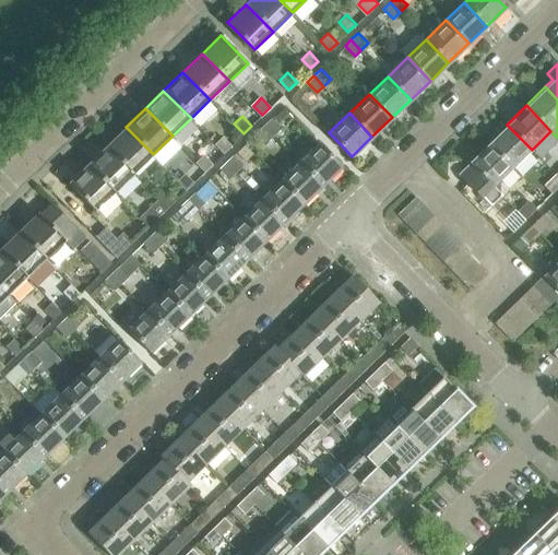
[(282,127),(272,117),(265,124),(275,133),(282,127)]
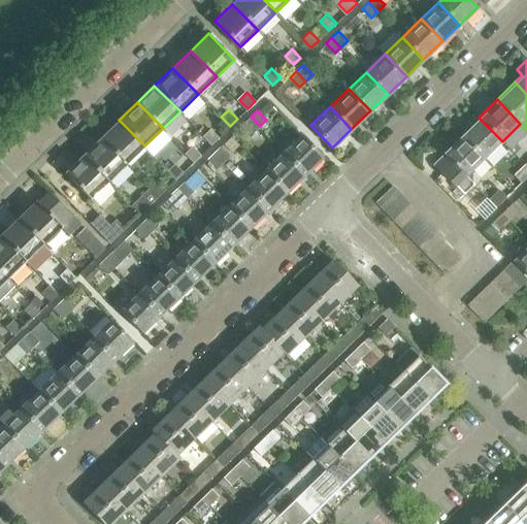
[(260,126),(251,117),(243,123),(253,132),(260,126)]
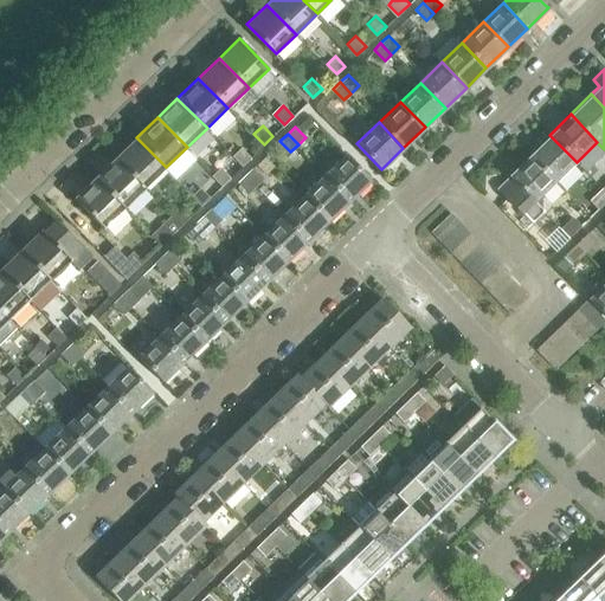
[(577,162),(549,135),(528,155),(555,182),(577,162)]
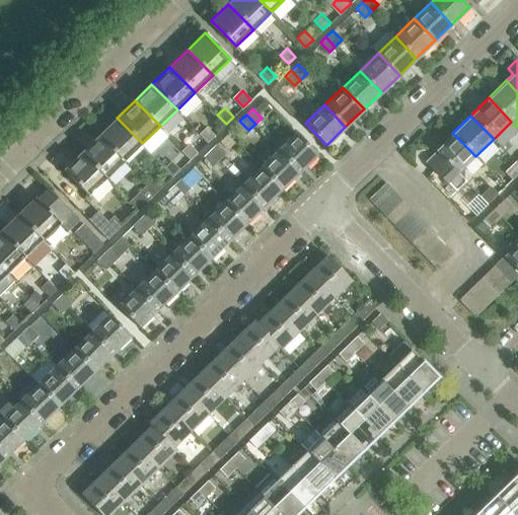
[(142,143),(117,118),(99,134),(125,159),(142,143)]
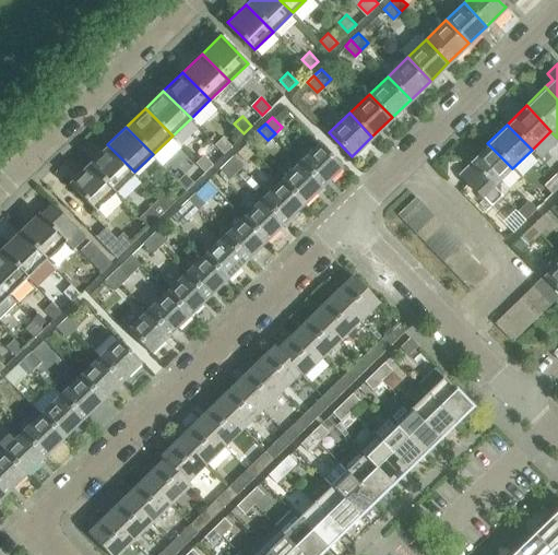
[(233,144),(223,134),(215,142),(225,152),(233,144)]
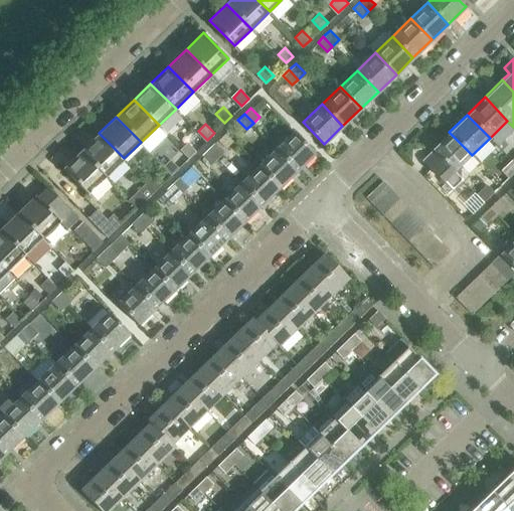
[(315,152),(294,131),(278,147),(299,168),(315,152)]
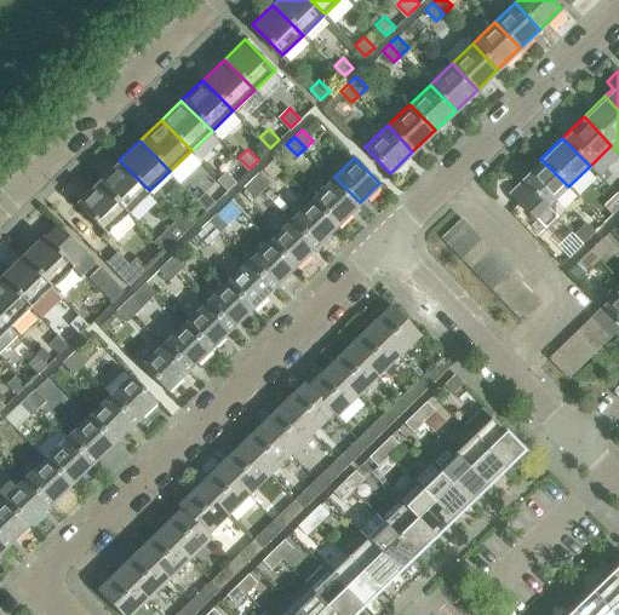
[(549,205),(568,187),(540,159),(520,179),(521,179),(509,191),(544,228),(557,214),(549,205)]
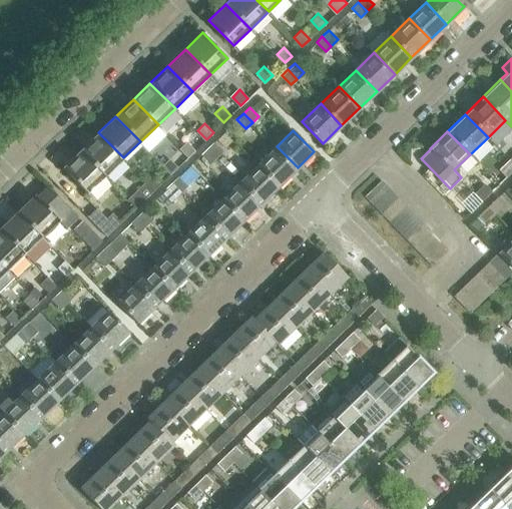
[(123,157),(98,132),(81,149),(106,174),(123,157)]
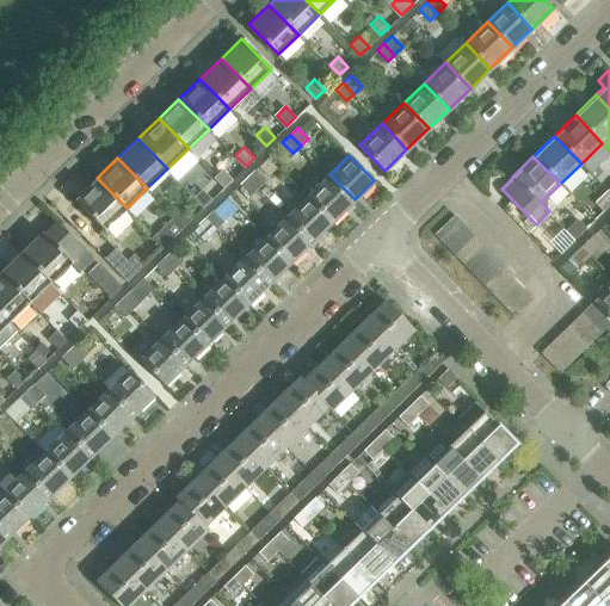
[(234,178),(223,167),(215,175),(225,186),(234,178)]
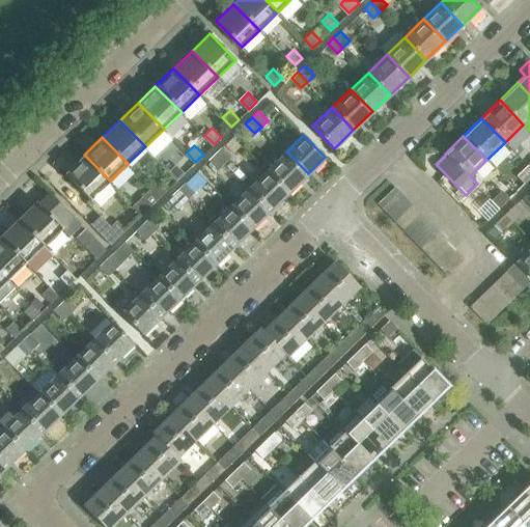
[(231,156),(222,146),(216,151),(225,162),(231,156)]
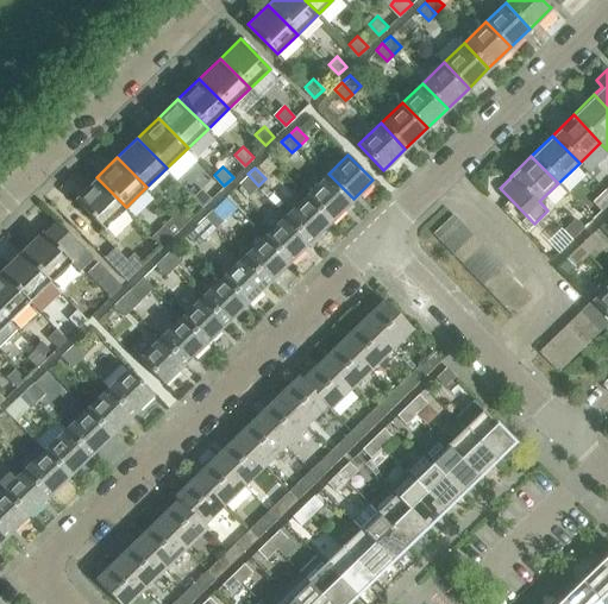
[(258,186),(248,174),(240,182),(251,193),(258,186)]
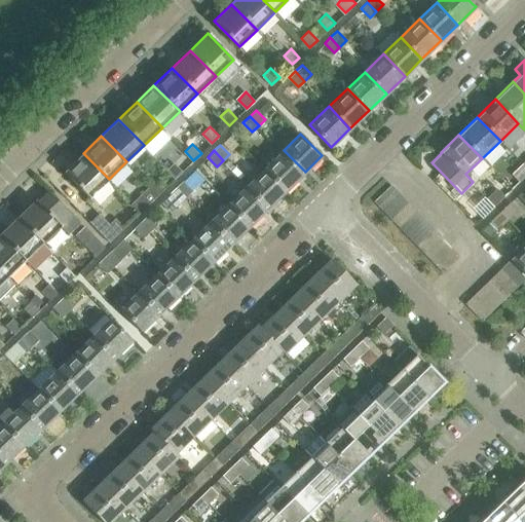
[(305,172),(284,150),(265,168),(288,189),(305,172)]
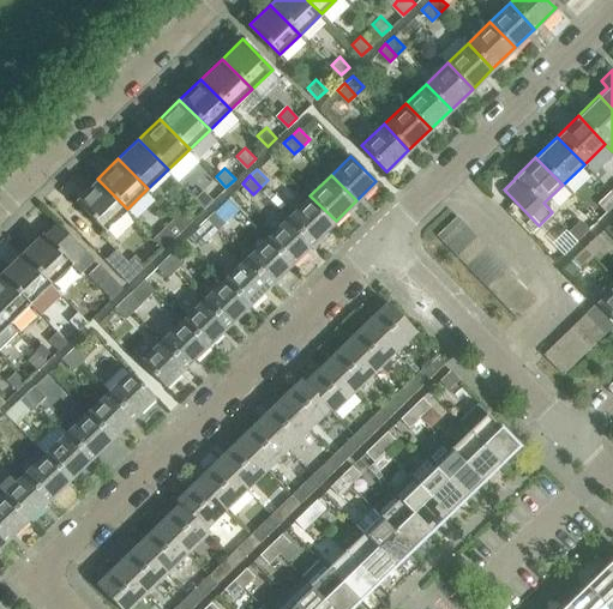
[(127,209),(97,179),(76,200),(106,230),(127,209)]
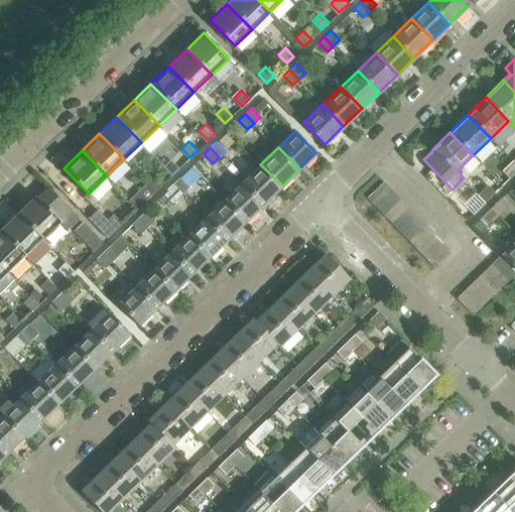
[(179,166),(171,157),(163,164),(172,173),(179,166)]
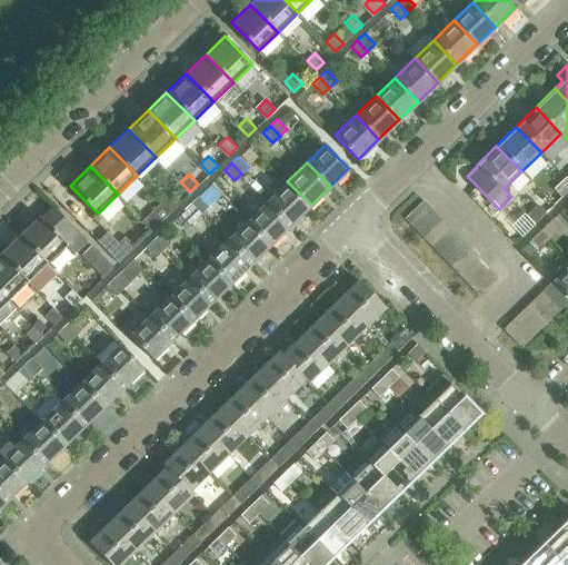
[(561,197),(567,190),(567,180),(565,177),(554,188),(561,197)]
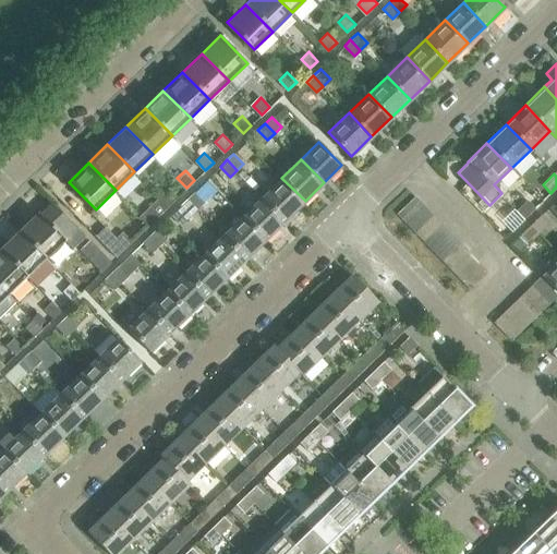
[(305,201),(281,178),(263,196),(285,220),(305,201)]
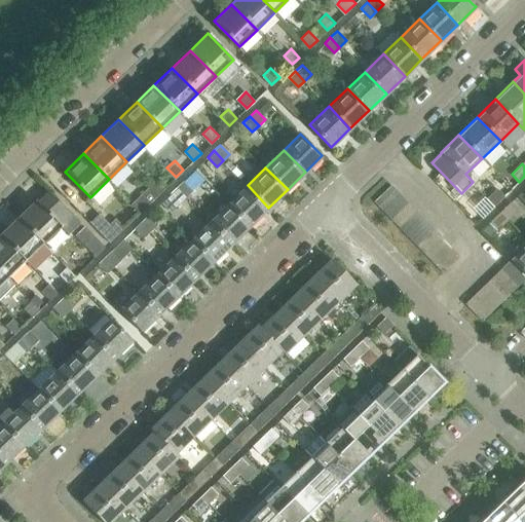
[(165,187),(156,178),(149,185),(158,194),(165,187)]
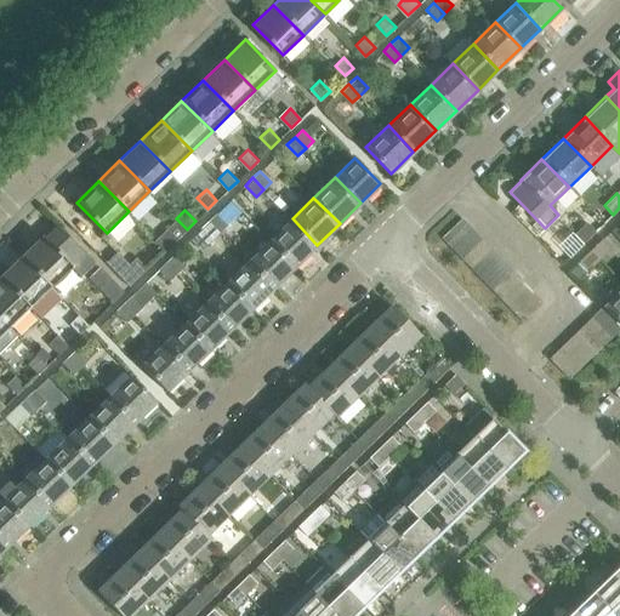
[(228,223),(217,212),(210,220),(221,231),(228,223)]
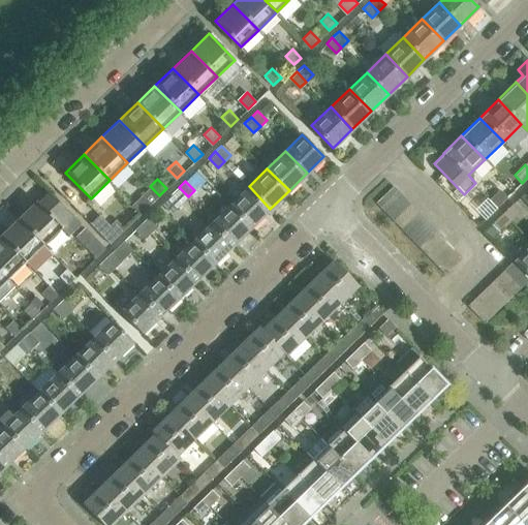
[(403,193),(395,184),(377,201),(385,210),(403,193)]
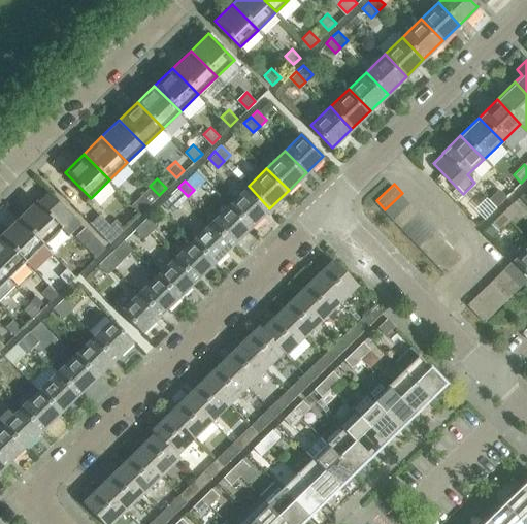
[(269,208),(249,186),(230,203),(252,225),(269,208)]
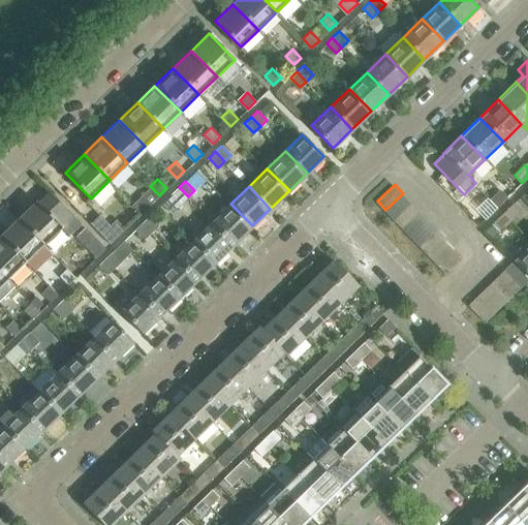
[(188,196),(179,187),(172,193),(182,203),(188,196)]
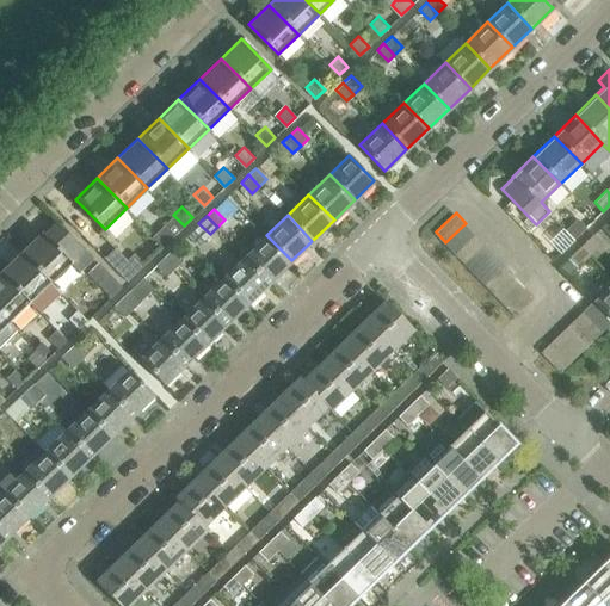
[(575,239),(587,226),(579,216),(566,229),(575,239)]
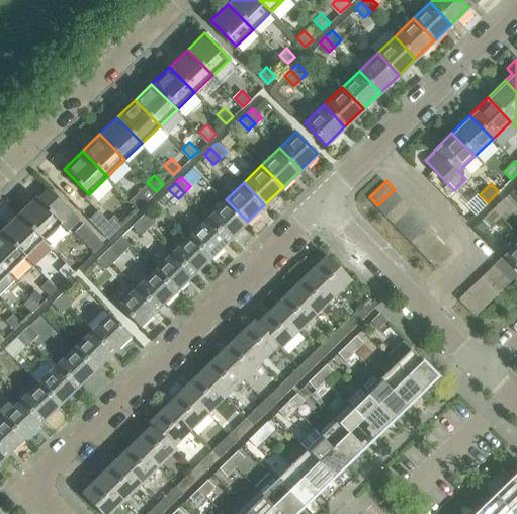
[(78,220),(48,187),(37,197),(36,195),(19,210),(45,237),(61,221),(69,229),(78,220)]
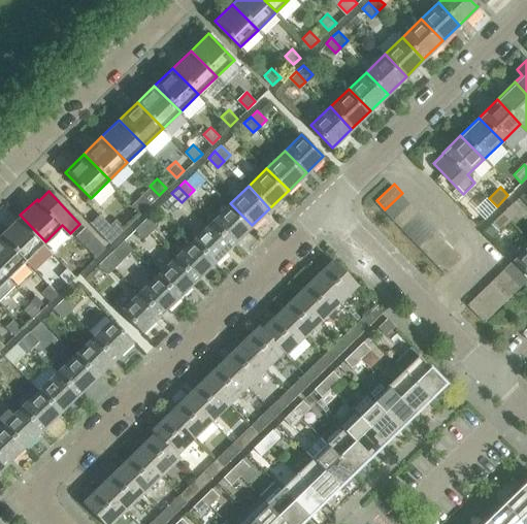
[(394,218),(410,201),(402,193),(385,209),(394,218)]
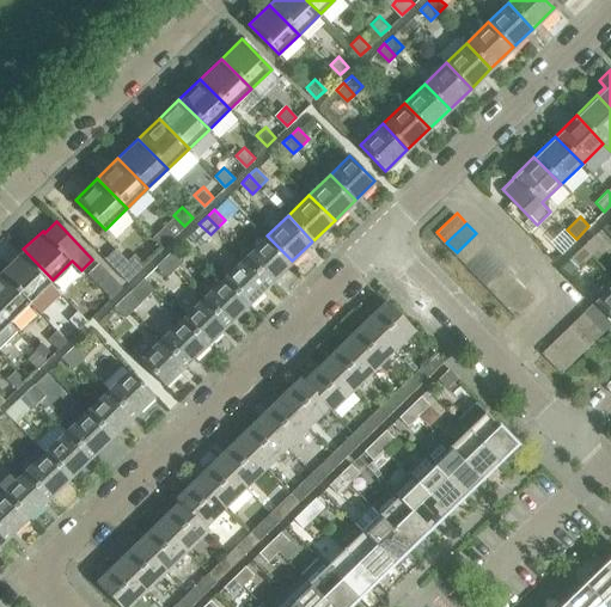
[(172,238),(162,227),(153,235),(164,246),(172,238)]
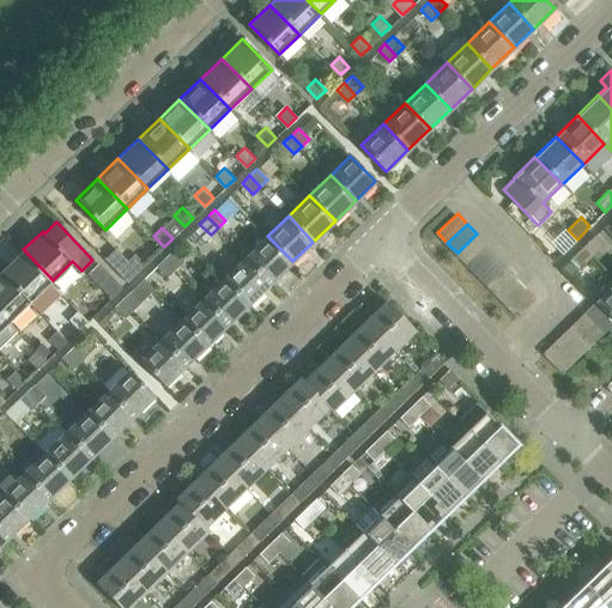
[(467,263),(488,244),(477,233),(458,253),(467,263)]
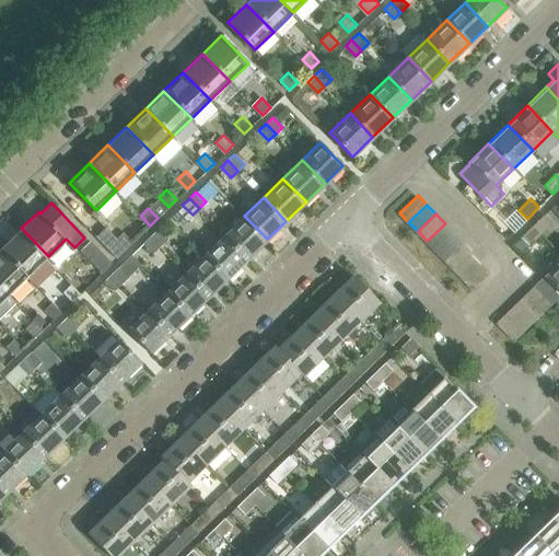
[(539,234),(551,223),(543,215),(532,226),(539,234)]
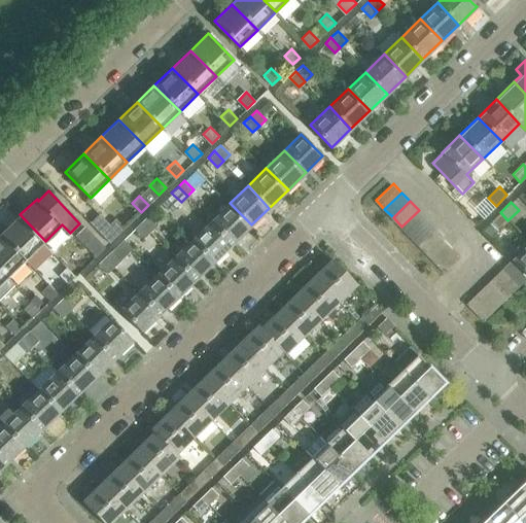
[(251,224),(230,203),(212,220),(234,242),(251,224)]
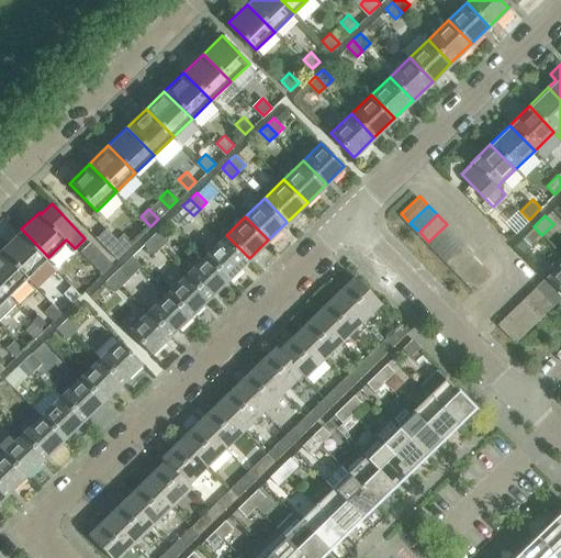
[(437,252),(456,233),(447,224),(428,242),(437,252)]
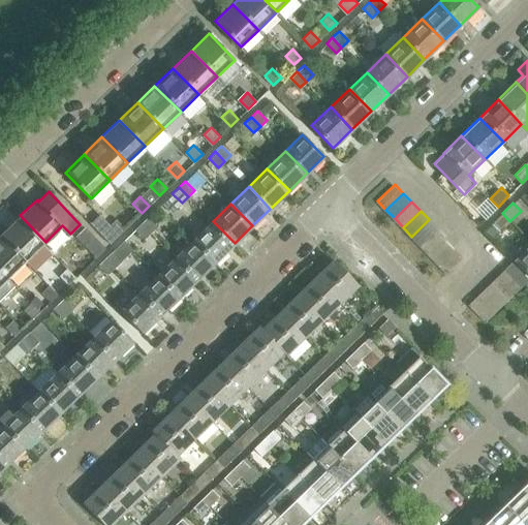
[(111,242),(127,226),(118,217),(112,223),(100,213),(91,221),(111,242)]
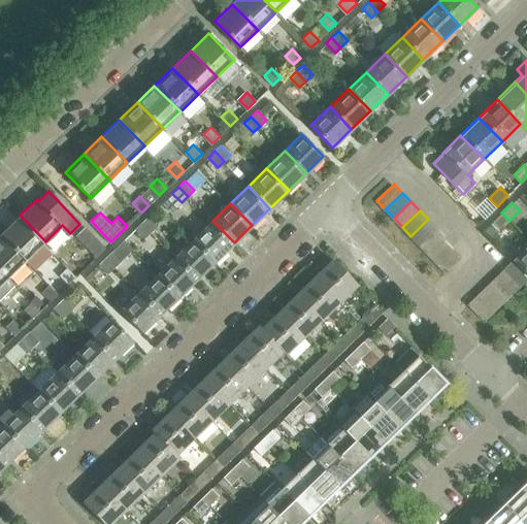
[(498,231),(508,221),(501,213),(490,223),(498,231)]
